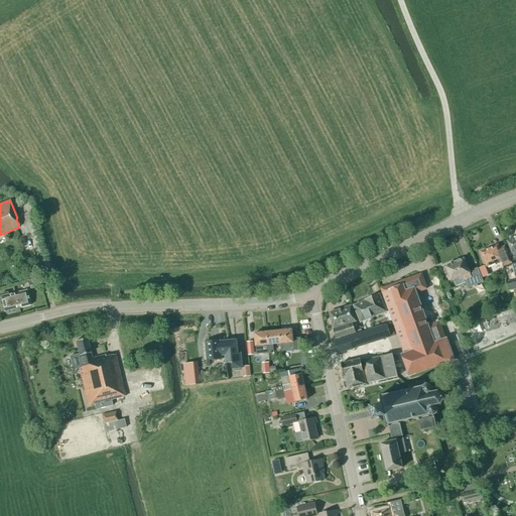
[(510,249),(507,250),(511,259),(511,262),(515,260),(515,237),(507,242),(510,249)]
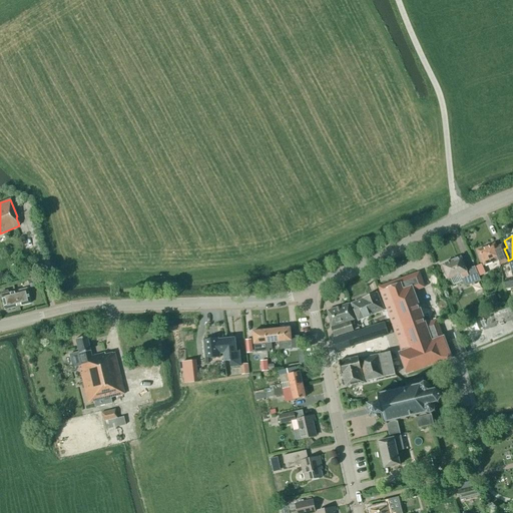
[(508,258),(504,248),(504,249),(503,244),(496,247),(495,243),(477,250),(484,266),(498,260),(500,266),(508,262),(508,261),(508,258)]
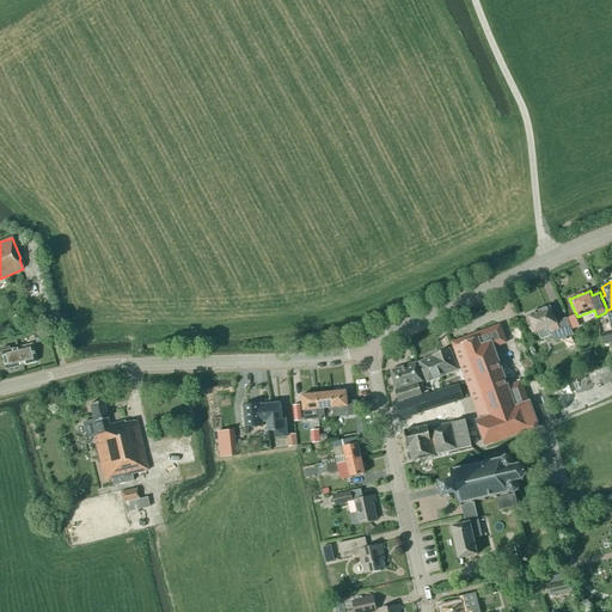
[(573,335),(565,318),(556,323),(550,307),(527,317),(534,334),(549,328),(555,342),(573,335)]
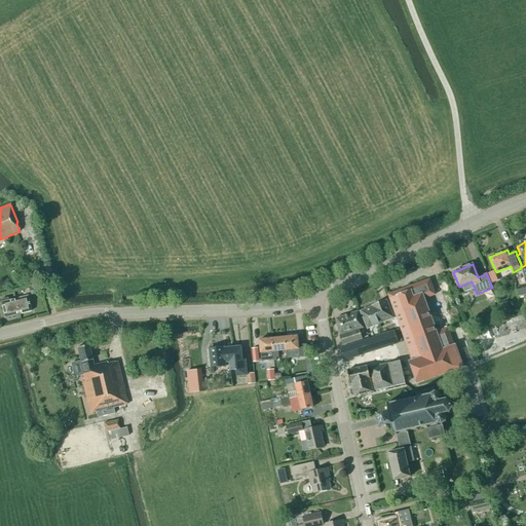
[(525,265),(523,267),(525,278),(525,286),(517,289),(519,297),(525,294),(525,265)]
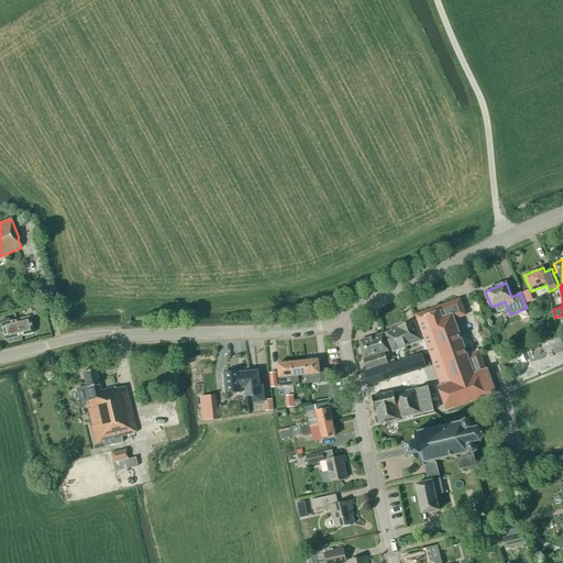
[(531,299),(529,294),(522,296),(525,302),(526,301),(528,306),(532,304),(530,300),(531,299)]
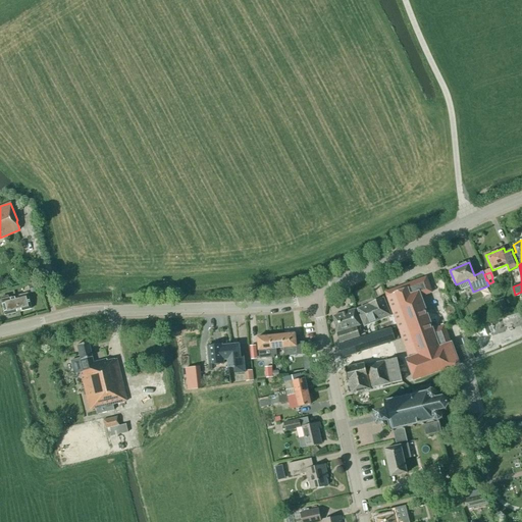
[(406,359),(414,381),(459,365),(452,343),(451,344),(444,326),(432,330),(421,297),(431,293),(426,277),(384,293),(409,358),(406,359)]
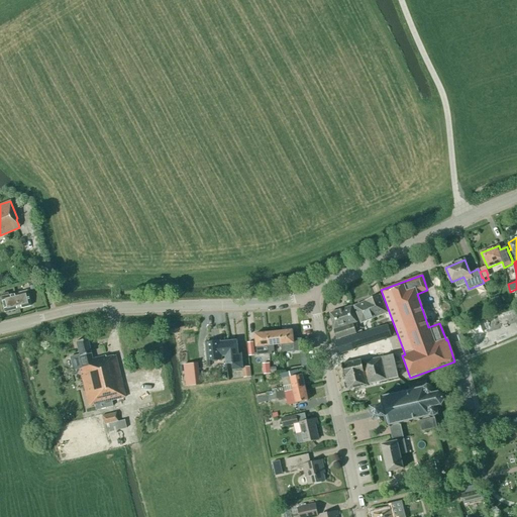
[(37,280),(30,282),(32,289),(39,287),(37,280)]
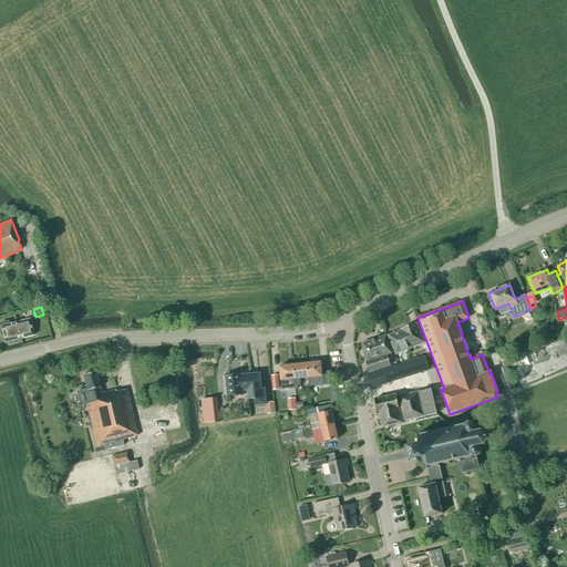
[(29,320),(16,323),(17,326),(19,326),(20,328),(17,328),(20,339),(33,336),(29,320)]
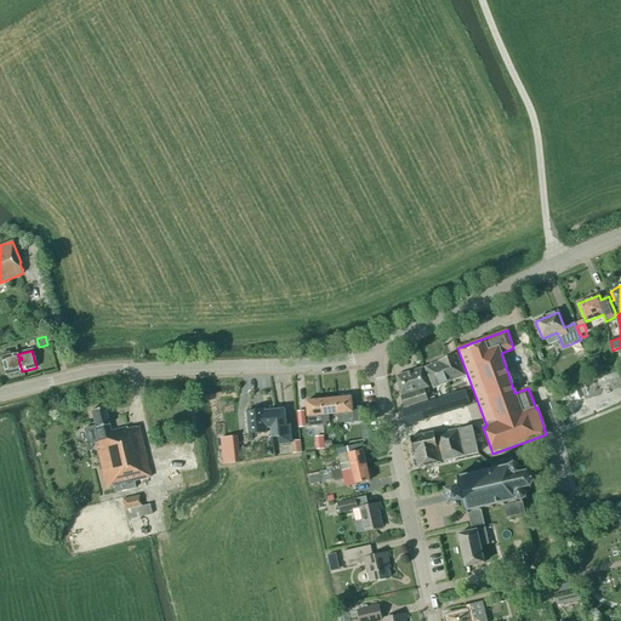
[(18,357),(17,354),(9,355),(9,353),(0,354),(1,358),(0,358),(5,376),(22,371),(18,359),(22,359),(21,357),(18,357)]
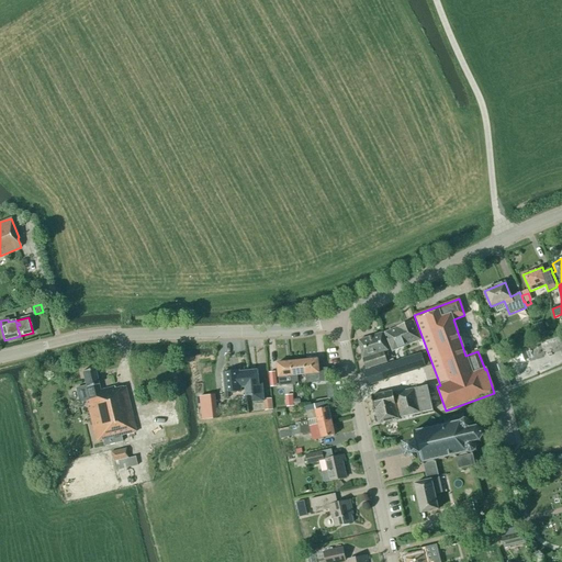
[(396,327),(396,328),(384,333),(392,352),(420,340),(413,321),(396,327)]
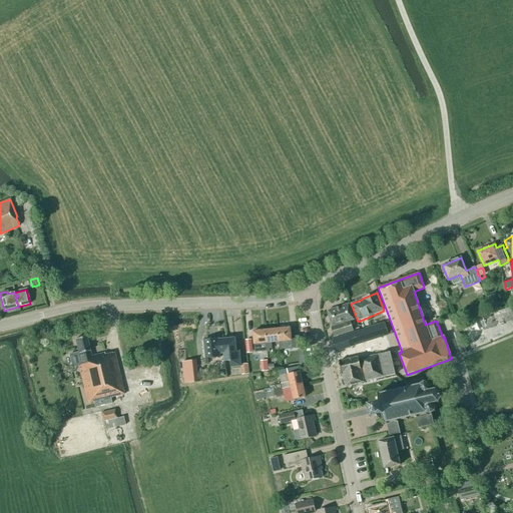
[(354,321),(349,305),(328,311),(333,338),(354,331),(351,322),(354,321)]
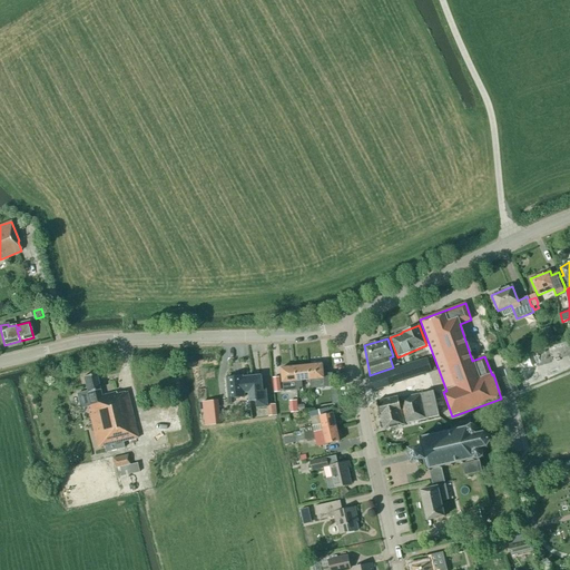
[(384,373),(389,386),(431,373),(430,372),(428,359),(384,373)]
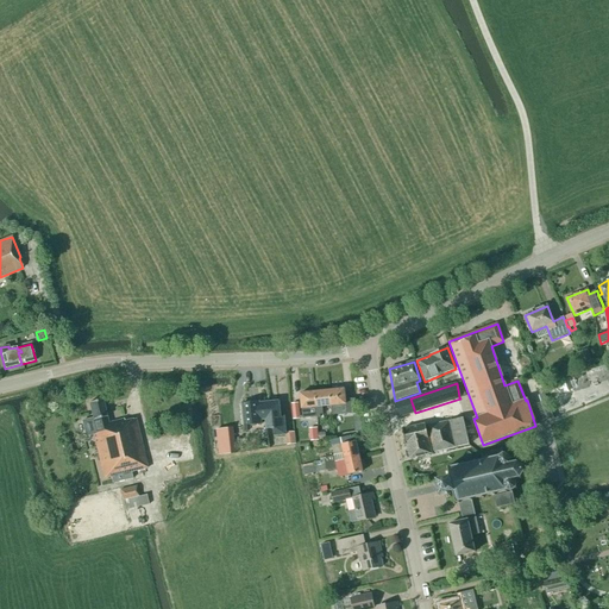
[(330,391),(331,406),(340,406),(340,413),(346,412),(346,405),(344,389),(330,391)]
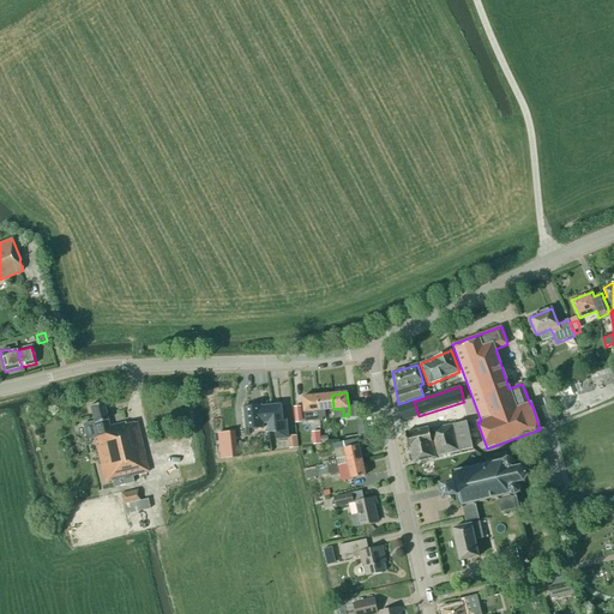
[(325,410),(333,409),(332,395),(318,396),(319,408),(320,421),(323,421),(323,419),(325,417),(325,410)]
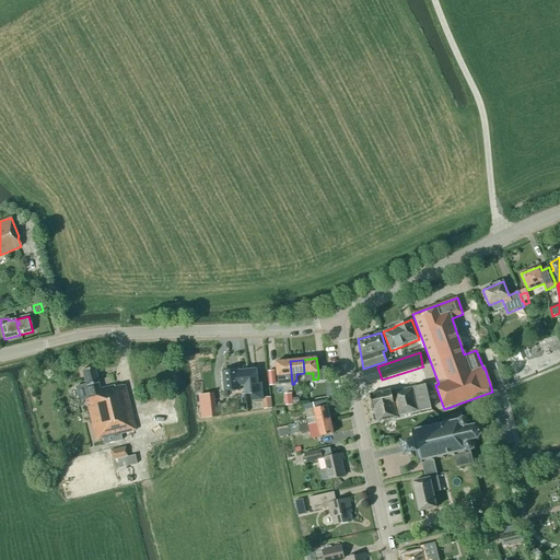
[(290,361),(276,362),(278,385),(292,384),(291,372),(290,361)]
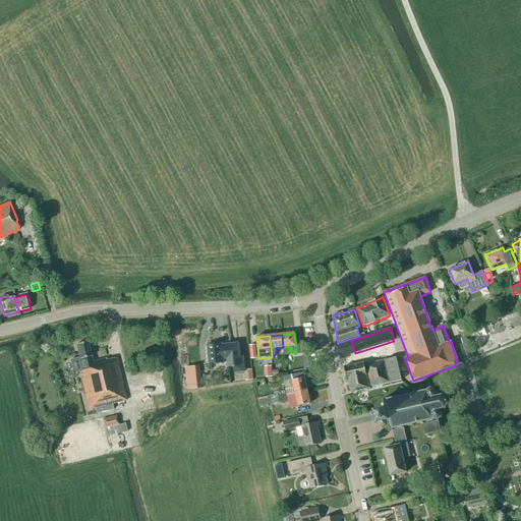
[(342,357),(355,353),(351,341),(339,345),(342,357)]
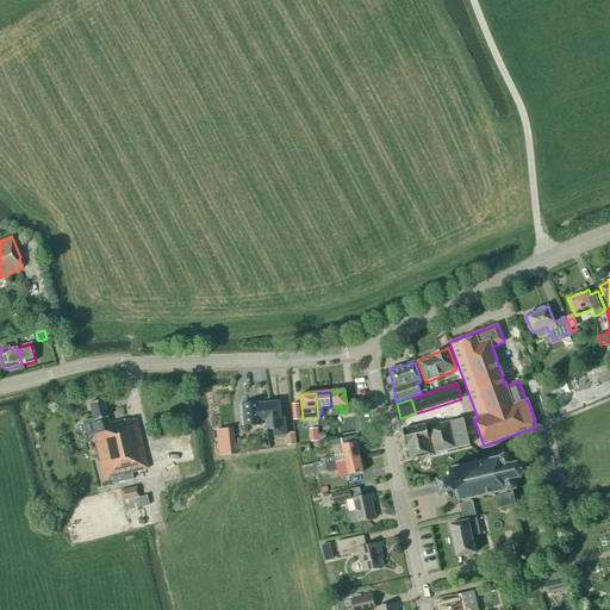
[(103,400),(89,404),(95,435),(93,435),(104,480),(111,478),(112,484),(132,479),(131,473),(148,470),(136,419),(124,422),(124,421),(109,424),(103,400)]
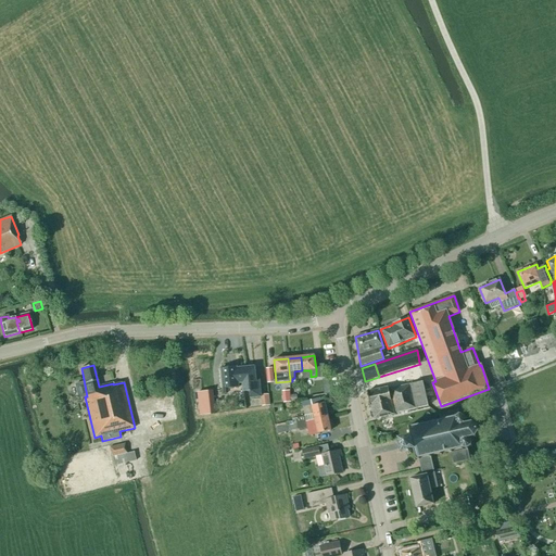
[(501,384),(506,382),(500,365),(494,367),(501,384)]
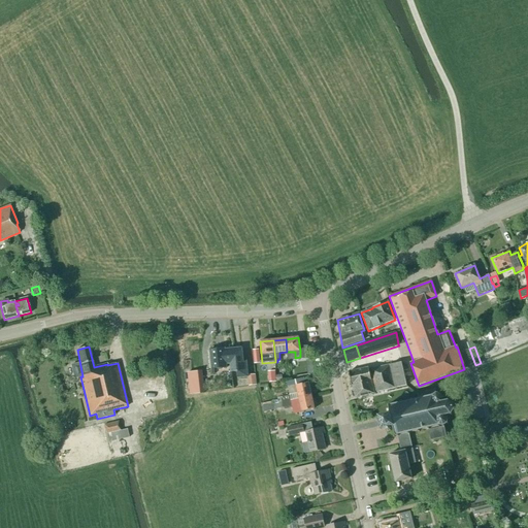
[(230,364),(231,372),(237,371),(238,378),(248,377),(246,362),(243,362),(242,349),(229,350),(230,364)]
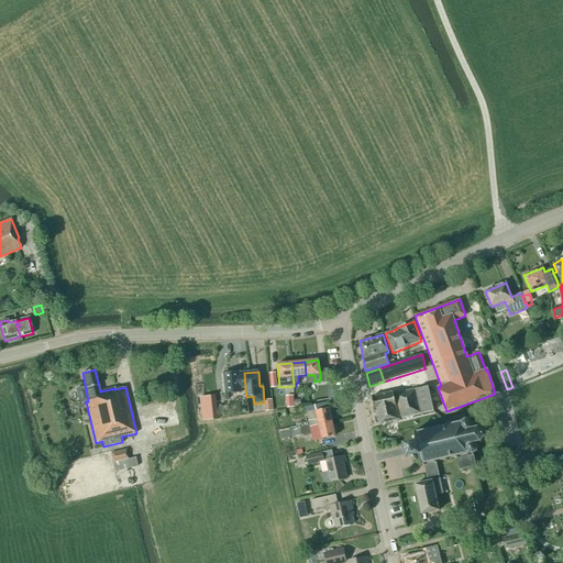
[(242,388),(245,388),(244,373),(240,373),(223,374),(225,394),(242,393),(242,388)]
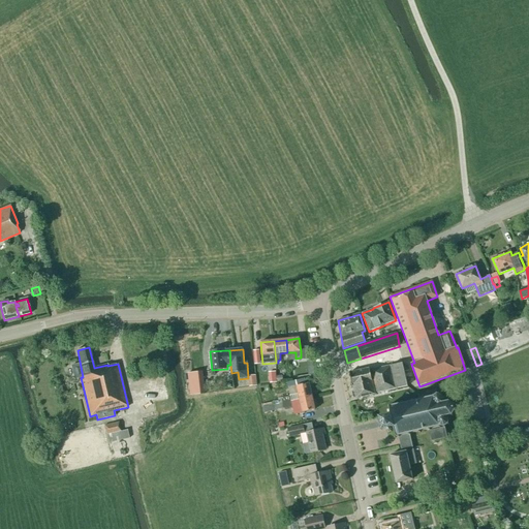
[(370,370),(375,394),(397,390),(397,389),(407,386),(402,364),(391,366),(382,368),(370,370)]
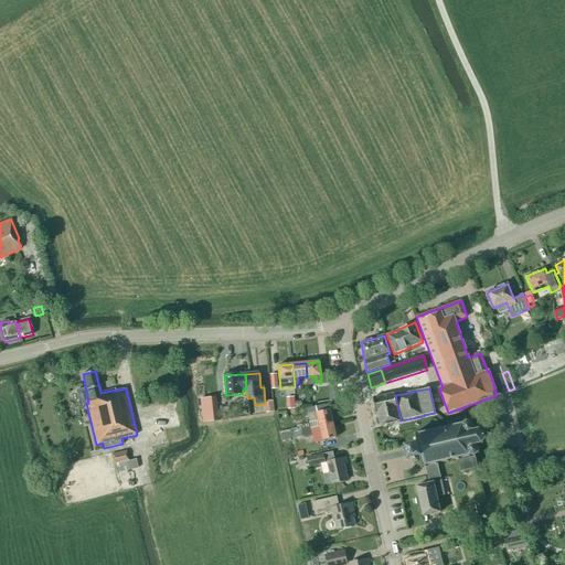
[(401,420),(395,395),(394,394),(373,398),(376,413),(377,413),(381,426),(401,422),(401,420)]
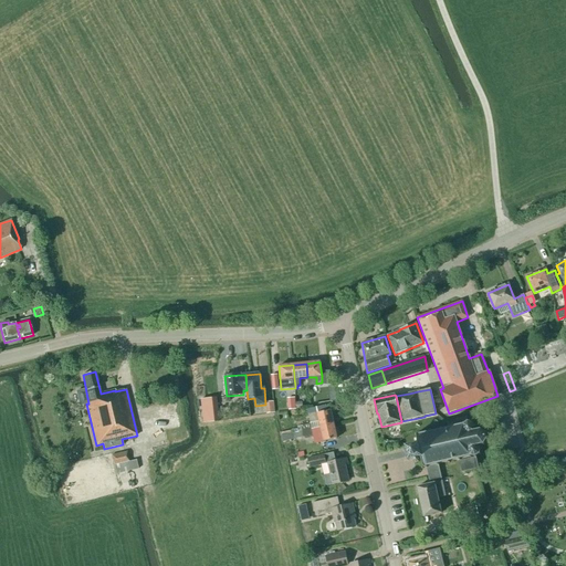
[(201,399),(203,423),(219,421),(217,398),(201,399)]
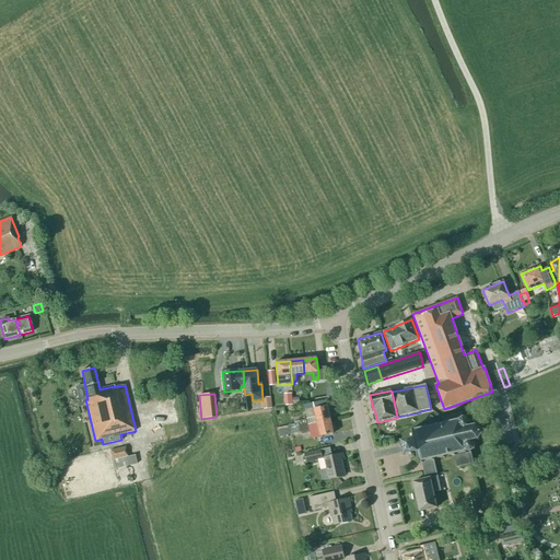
[(300,427),(308,424),(317,423),(324,421),(330,420),(327,406),(323,407),(322,401),(316,403),(317,408),(314,409),(316,417),(298,421),(300,427)]
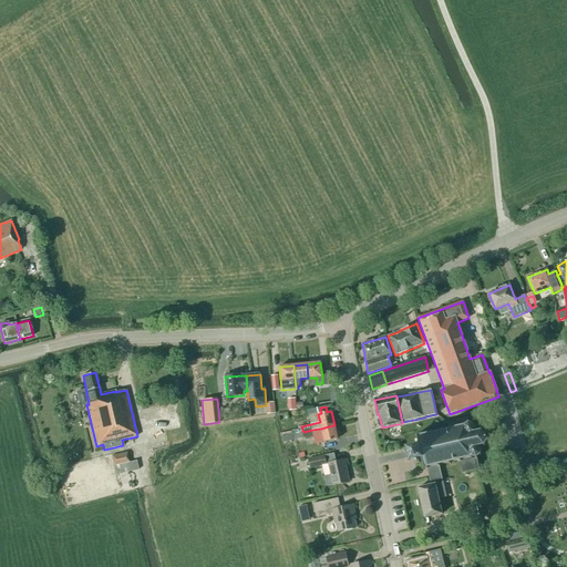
[(426,470),(428,470),(440,466),(440,465),(449,463),(449,464),(451,464),(450,463),(460,461),(460,462),(463,473),(480,470),(477,459),(476,457),(480,455),(481,456),(482,455),(481,454),(482,451),(483,451),(482,450),(481,450),(478,446),(484,445),(485,447),(486,446),(485,445),(487,441),(490,441),(490,440),(487,439),(486,434),(488,433),(487,432),(486,433),(482,431),(482,429),(481,429),(481,430),(475,431),(476,428),(477,428),(477,426),(476,426),(474,424),(474,423),(473,422),(473,423),(468,422),(468,421),(467,421),(467,419),(447,423),(449,429),(443,430),(442,429),(441,429),(441,430),(432,432),(431,431),(430,431),(431,433),(421,435),(420,433),(419,433),(419,435),(416,435),(419,445),(408,449),(411,461),(414,461),(415,463),(418,464),(420,463),(421,461),(420,459),(422,459),(424,468),(426,467),(426,470)]
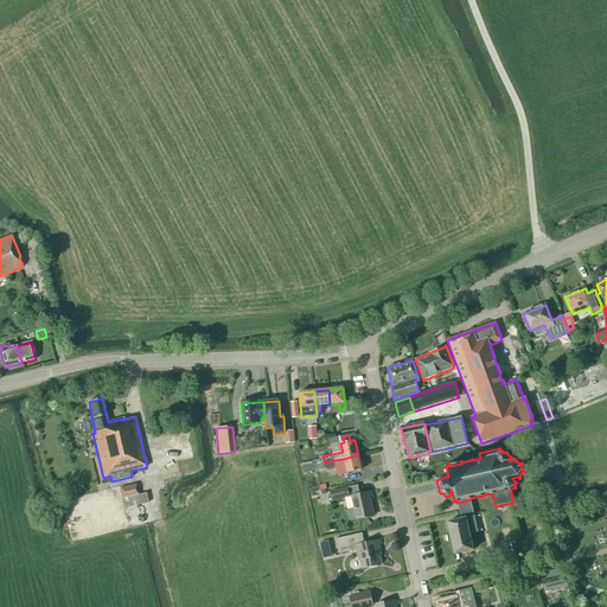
[(362,471),(358,455),(344,459),(347,473),(362,471)]
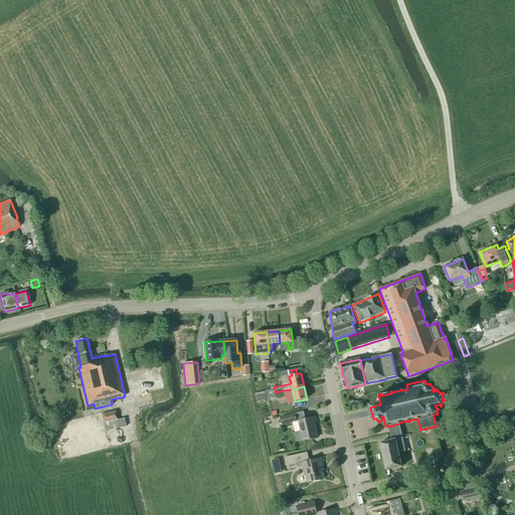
[(107,432),(126,426),(124,418),(118,419),(116,410),(102,414),(104,422),(107,432)]
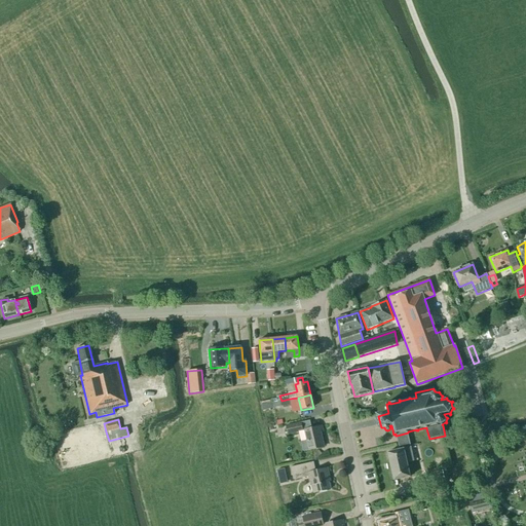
[(311,428),(310,423),(309,420),(286,425),(288,435),(304,430),(307,441),(301,442),(303,452),(324,447),(321,433),(323,433),(322,426),(311,428)]
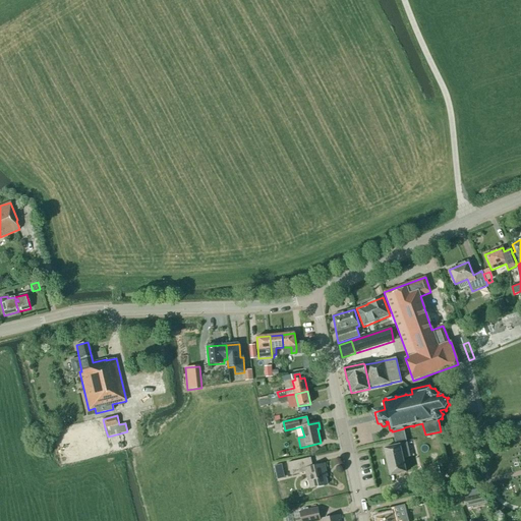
[(410,457),(404,428),(393,431),(396,446),(385,449),(391,476),(406,472),(403,459),(410,457)]
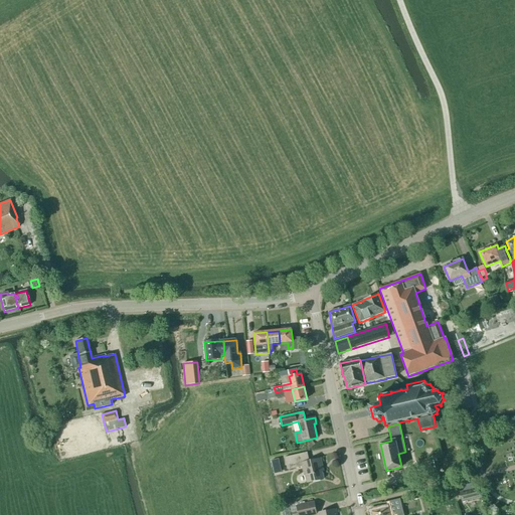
[(475,449),(483,447),(481,436),(473,438),(475,449)]
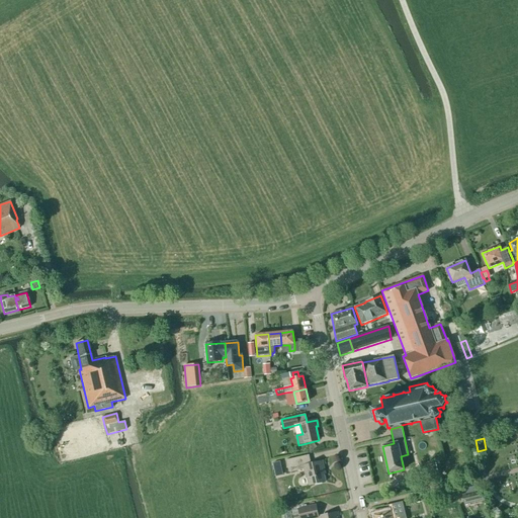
[(324,470),(322,461),(311,464),(309,455),(286,460),(288,472),(304,469),(305,475),(307,473),(309,486),(325,482),(322,470),(324,470)]
